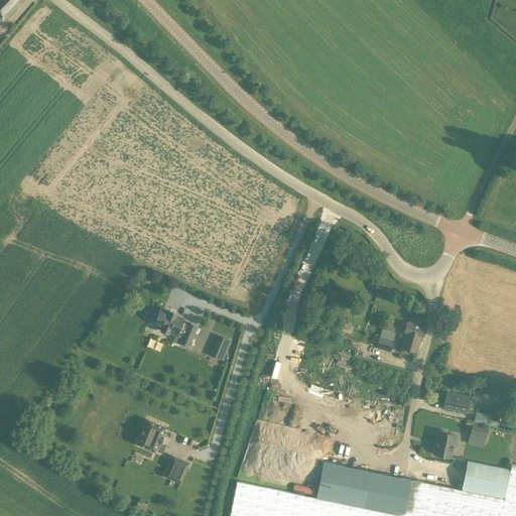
[(23,0),(0,0),(0,13),(1,14),(0,14),(0,19),(2,21),(5,18),(6,19),(23,0)]
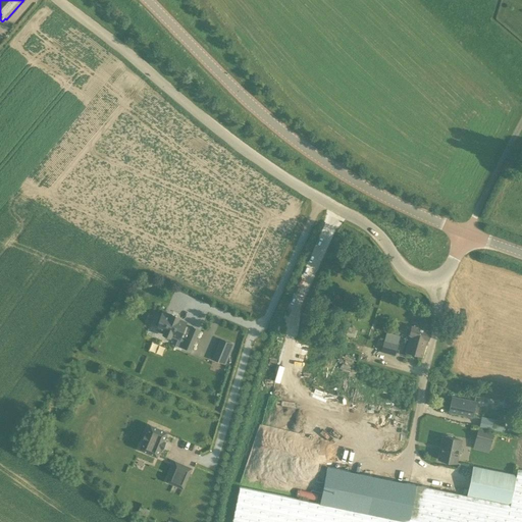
[(186,338),(183,347),(190,350),(198,329),(191,326),(191,327),(184,325),(185,323),(176,319),(177,317),(171,314),(170,317),(162,313),(160,317),(159,317),(156,323),(158,324),(156,328),(164,331),(163,334),(169,336),(170,334),(178,337),(179,335),(186,338)]
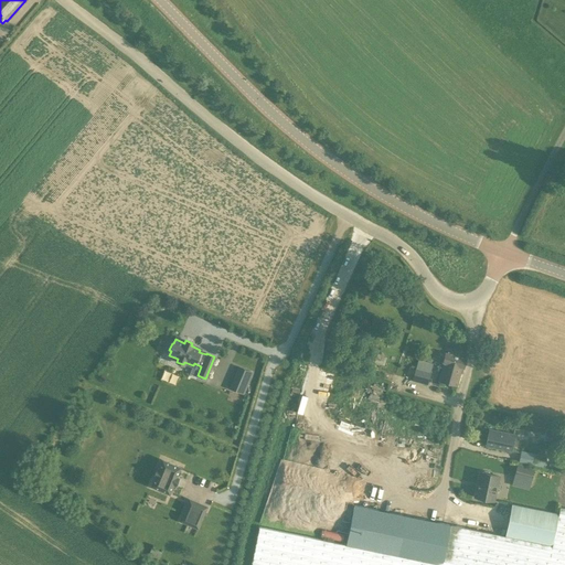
[(386,358),(377,353),(374,360),(374,361),(383,365),(386,358)]
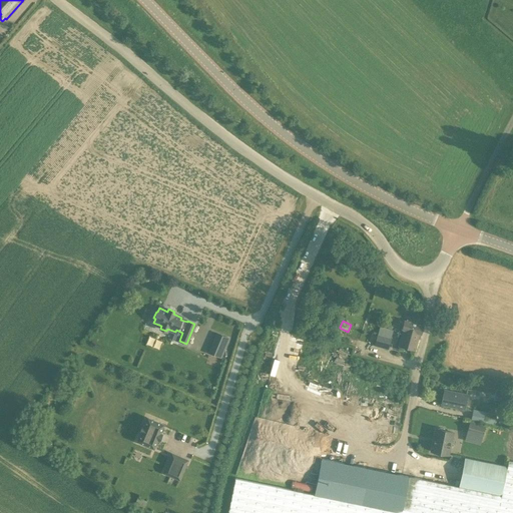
[(399,345),(415,350),(419,334),(421,334),(423,326),(404,321),(402,329),(404,329),(399,345)]
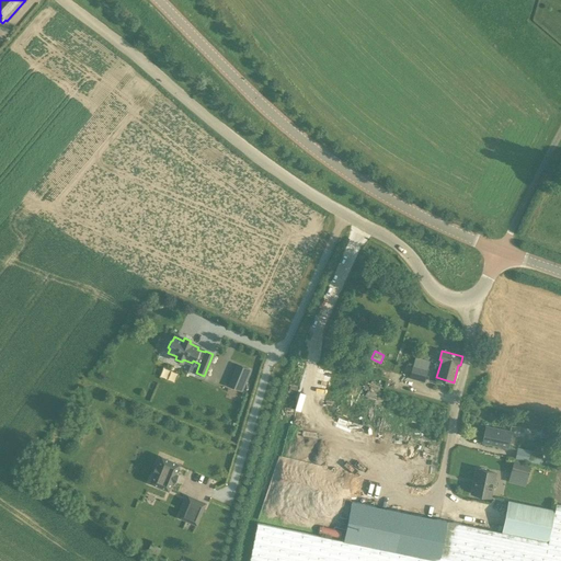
[(423,382),(430,363),(414,358),(412,364),(405,363),(402,375),(409,377),(409,379),(423,382)]
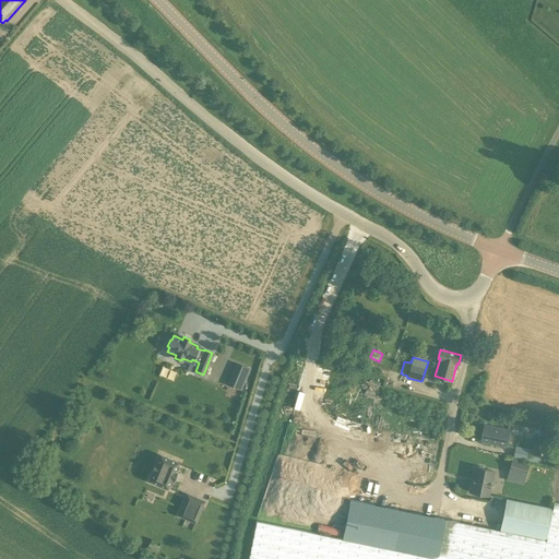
[(249,369),(236,364),(227,384),(240,390),(249,369)]
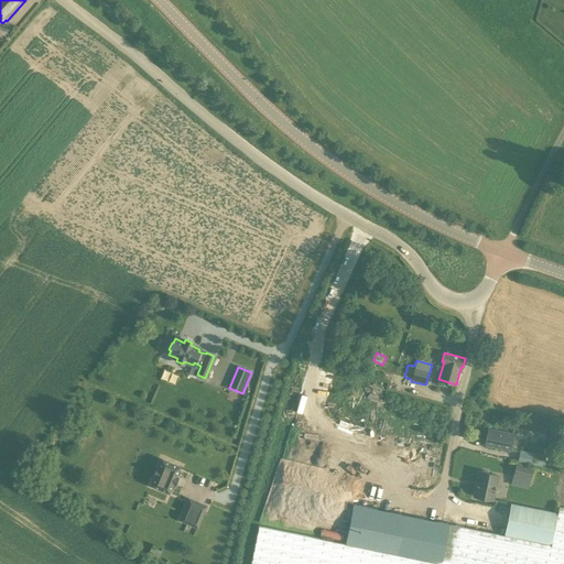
[(489,429),(486,445),(509,449),(512,433),(489,429)]
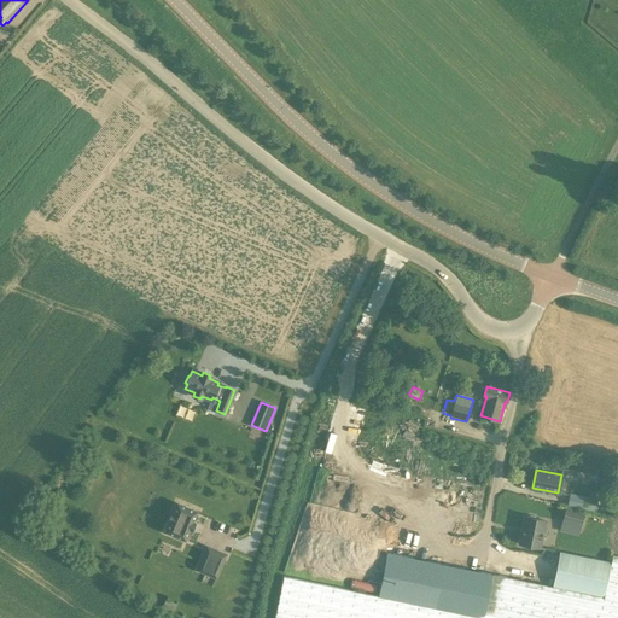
[(595,511),(606,514),(607,508),(596,506),(598,499),(570,494),(567,506),(595,511)]
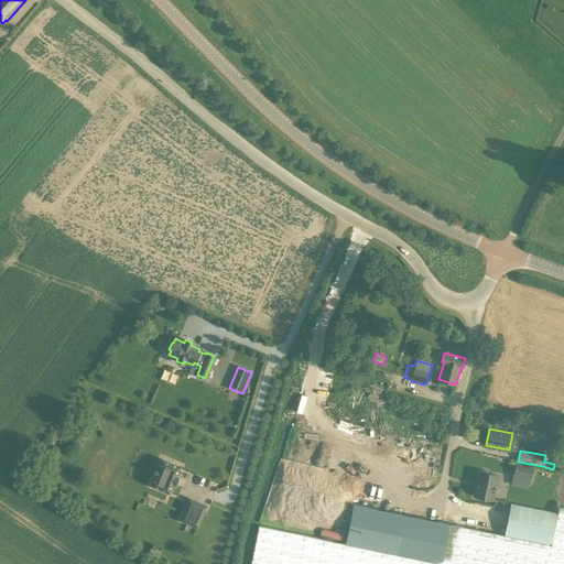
[(180,467),(161,459),(150,485),(169,492),(180,467)]
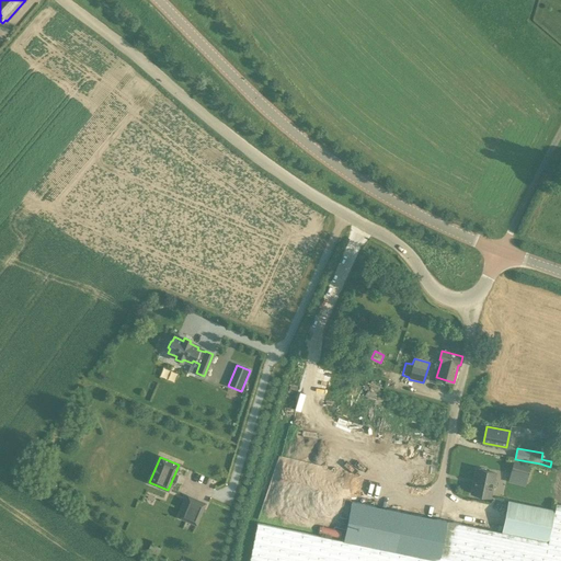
[(530,466),(513,460),(511,472),(527,477),(530,466)]
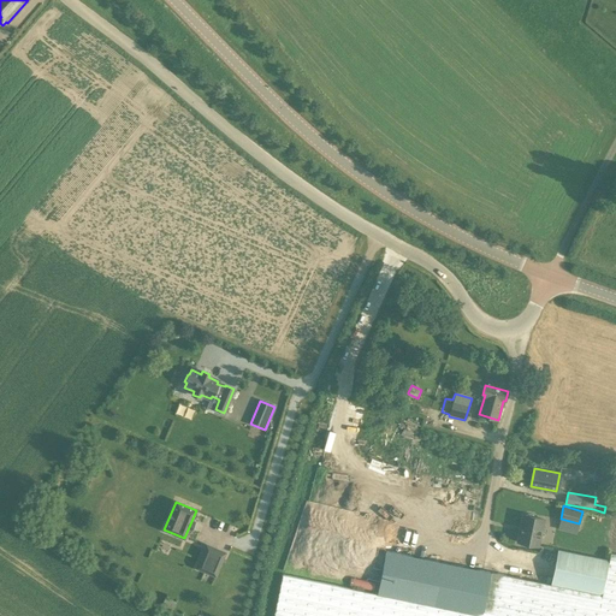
[(544,519),(534,517),(533,515),(528,514),(526,515),(523,515),(517,543),(535,546),(537,540),(539,540),(544,519)]
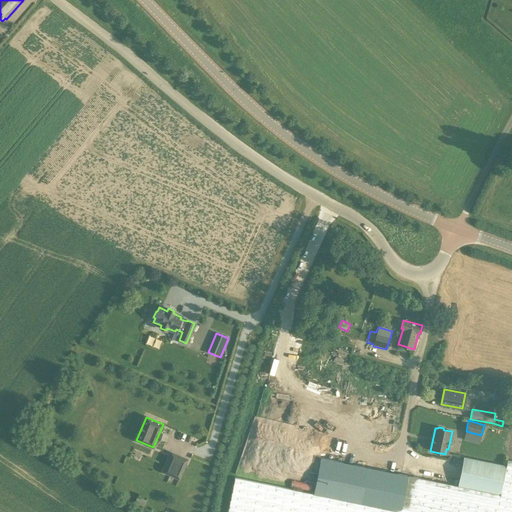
[(171,453),(164,472),(179,478),(186,460),(171,453)]
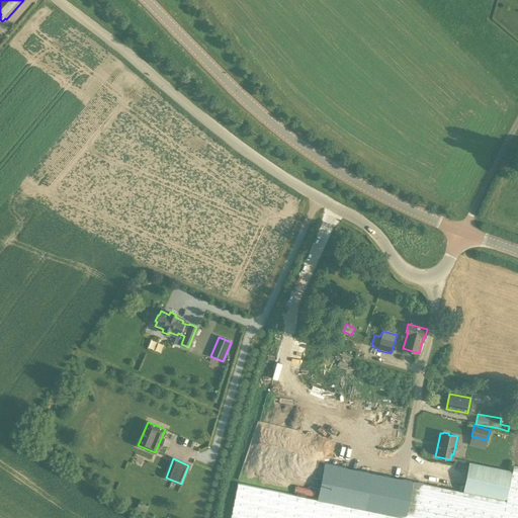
[(469,462),(463,491),(505,499),(511,471),(469,462)]
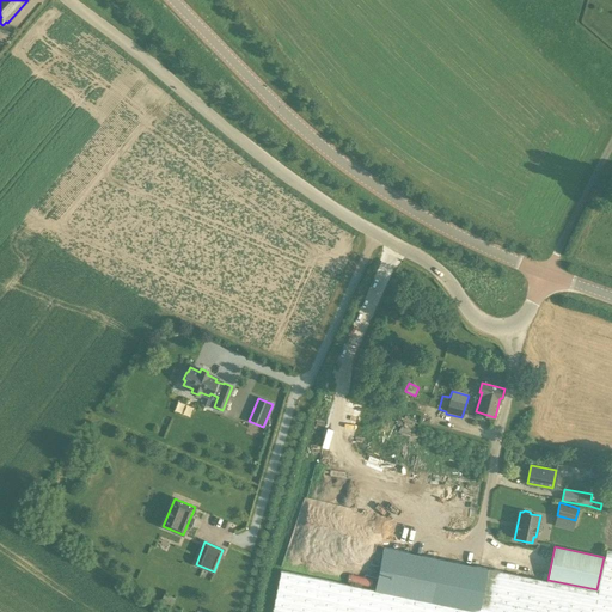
[(281,571),(271,611),(471,611),(471,610),(465,609),(427,601),(435,558),(384,548),(374,591),(281,571)]
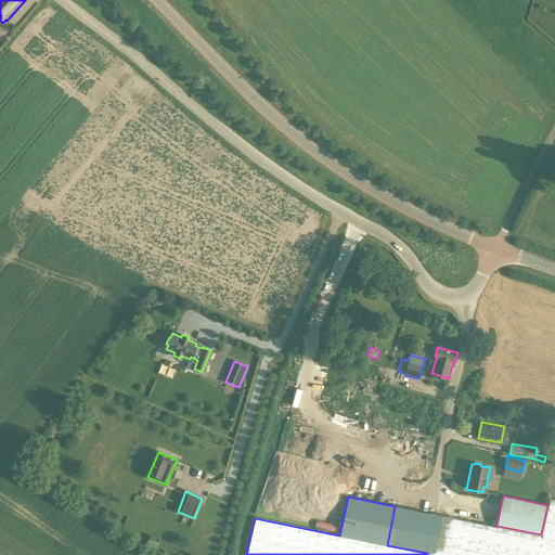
[(427,553),(427,554),(554,554),(554,499),(550,499),(541,536),(442,515),(441,515),(429,513),(422,552),(427,553)]
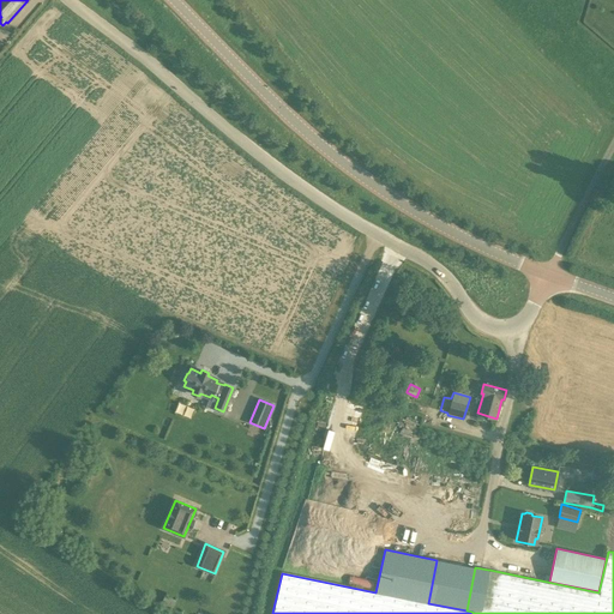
[(158,601),(173,606),(175,596),(161,593),(158,601)]
